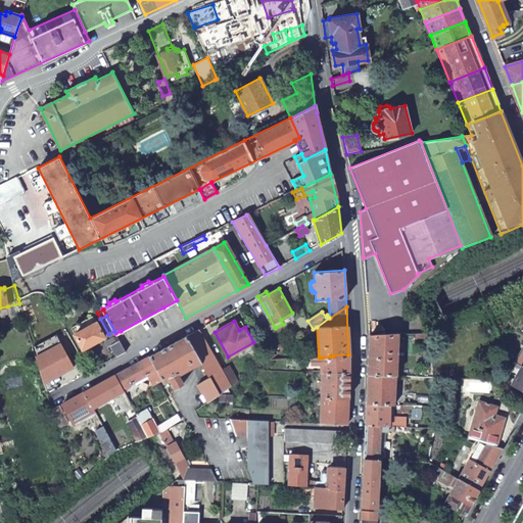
[(83,348),(104,337),(96,322),(75,334),(83,348)]
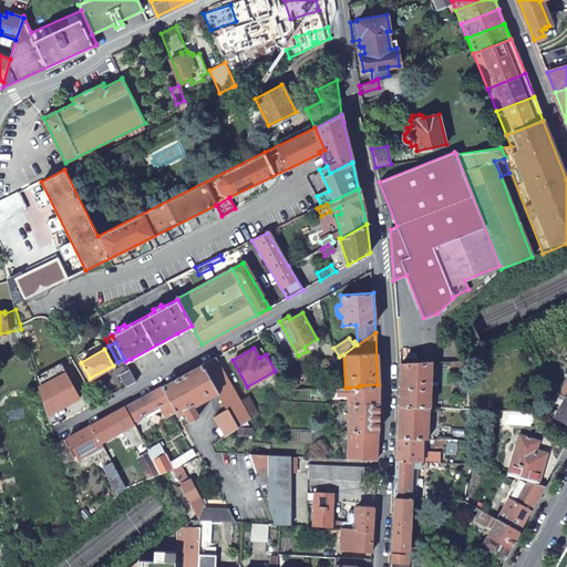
[(214,357),(202,364),(217,391),(227,410),(237,426),(249,428),(246,421),(249,419),(241,404),(214,357)]
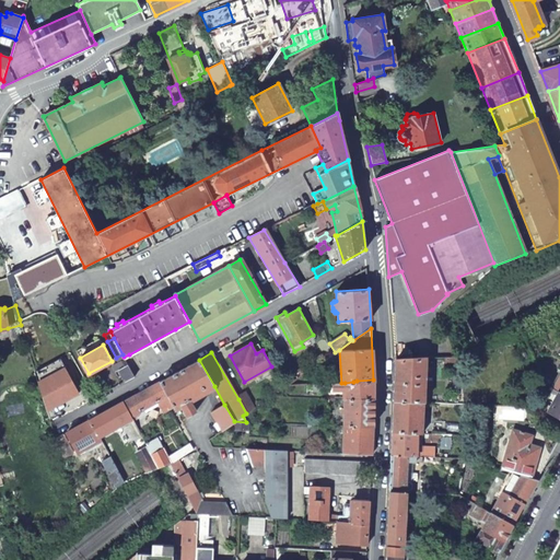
[(453,352),(395,359),(394,398),(423,398),(426,364),(441,362),(453,360),(453,352)]
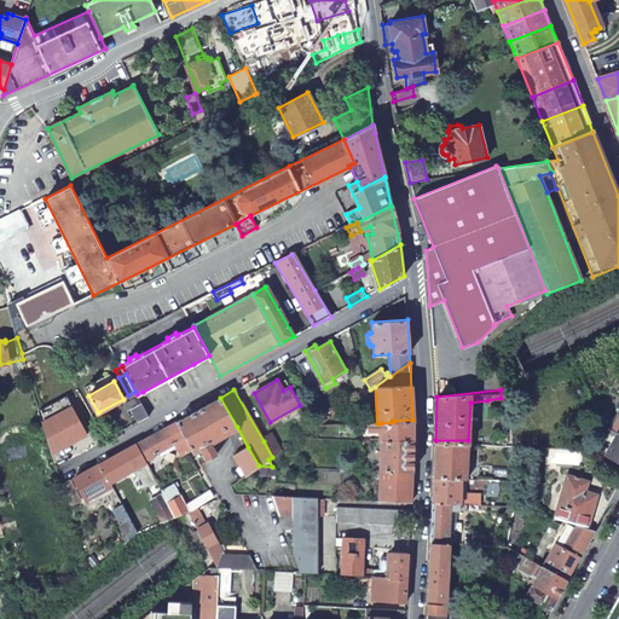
[(134,415),(138,422),(149,416),(137,394),(136,392),(128,395),(132,400),(125,404),(131,416),(134,415)]
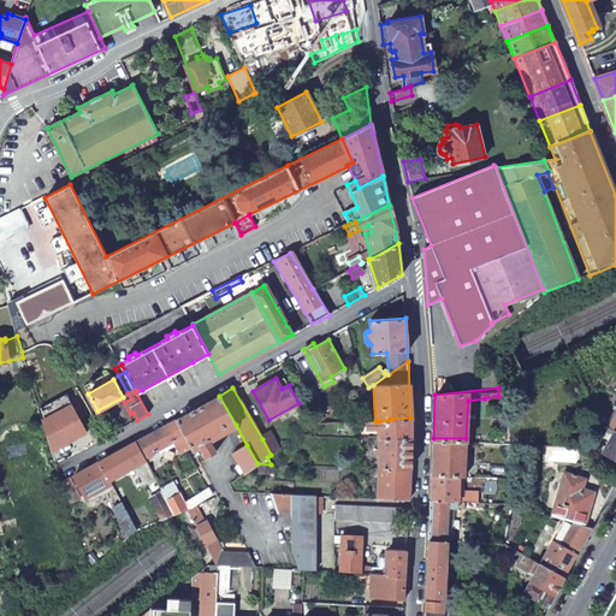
[(213,400),(176,419),(191,446),(193,449),(201,444),(208,457),(208,456),(211,458),(217,456),(215,452),(217,452),(209,439),(230,428),(236,425),(219,396),(213,400)]
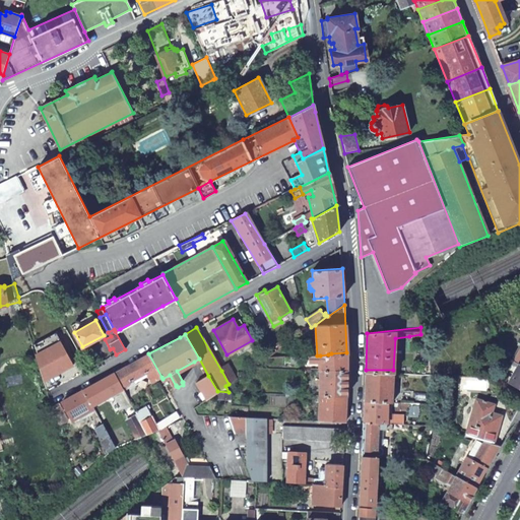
[(281,347),(286,344),(283,340),(276,344),(279,348),(281,347)]
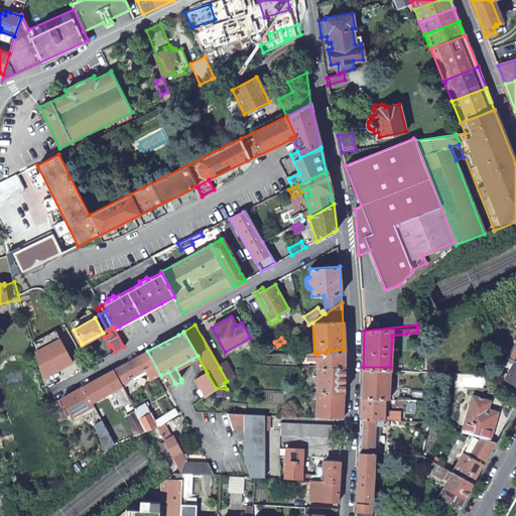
[(264,356),(288,354),(304,353),(304,348),(279,350),(279,345),(277,346),(271,351),(264,356)]
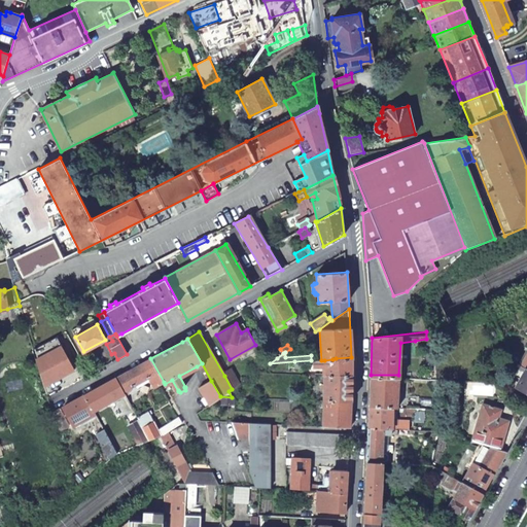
[(324,364),(320,366),(323,365),(323,375),(351,376),(351,357),(336,358),(332,359),(324,364)]
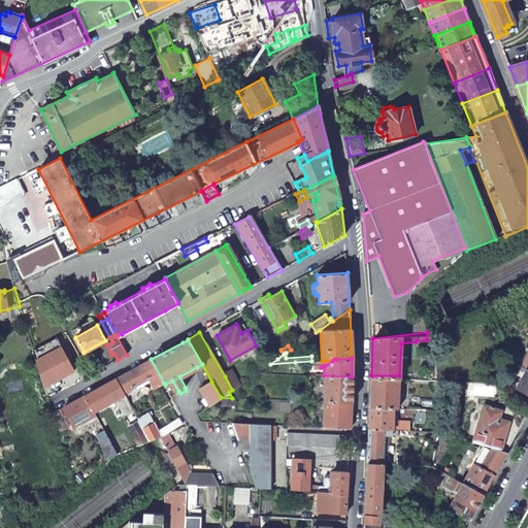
[(151,359),(116,378),(123,392),(135,385),(137,388),(150,381),(154,388),(164,383),(151,359)]
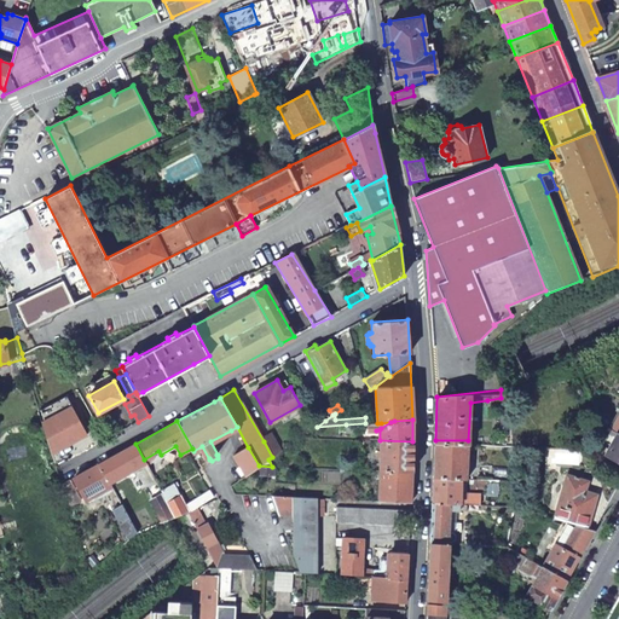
[(366,431),(376,431),(381,428),(381,423),(377,423),(365,423),(346,424),(346,433),(364,433),(364,427),(366,427),(366,431)]
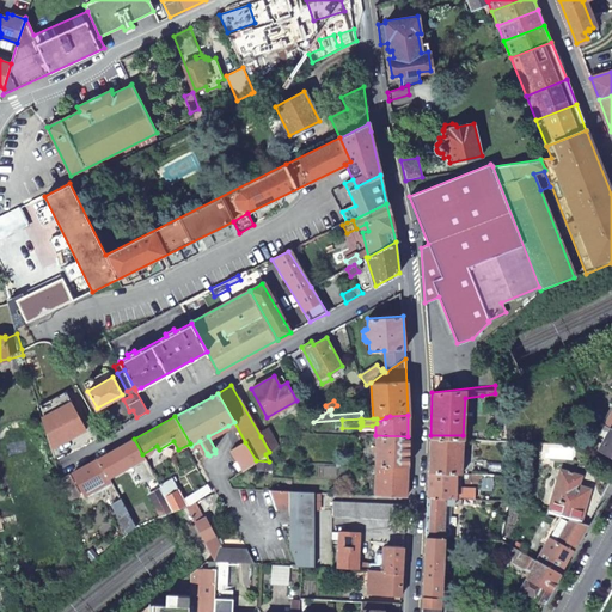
[(300,430),(306,427),(301,420),(295,424),(300,430)]
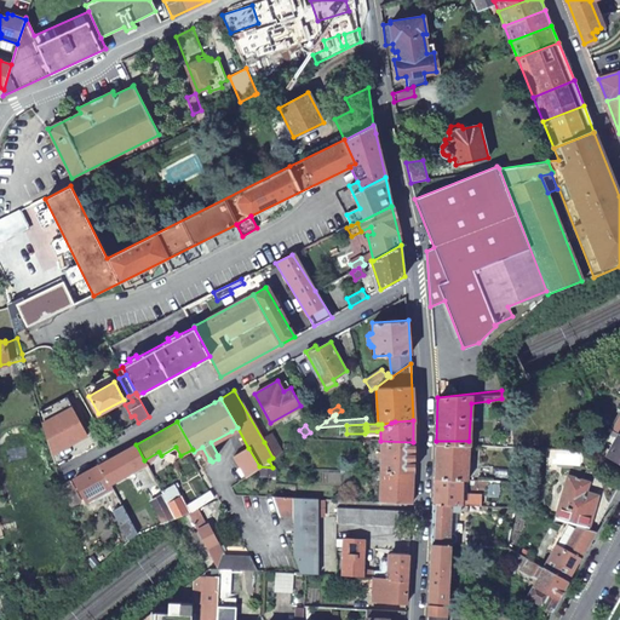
[(619,452),(619,432),(614,429),(613,428),(609,434),(616,437),(610,447),(619,452)]
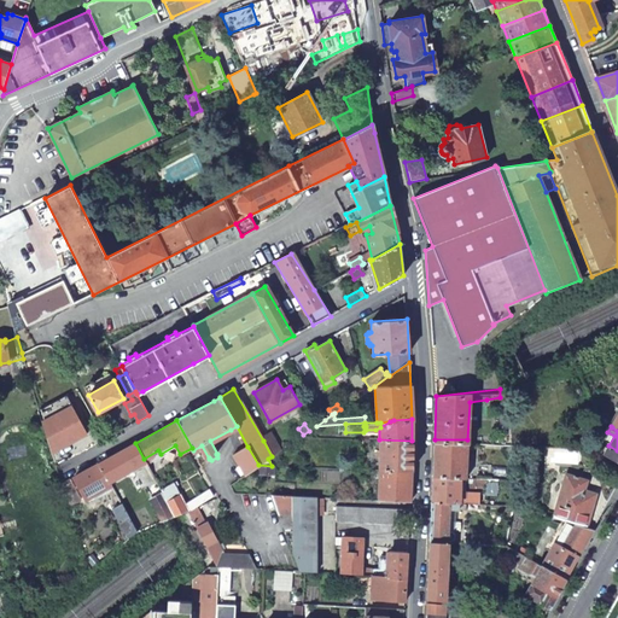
[(273,435),(263,441),(272,456),(281,450),(273,435)]
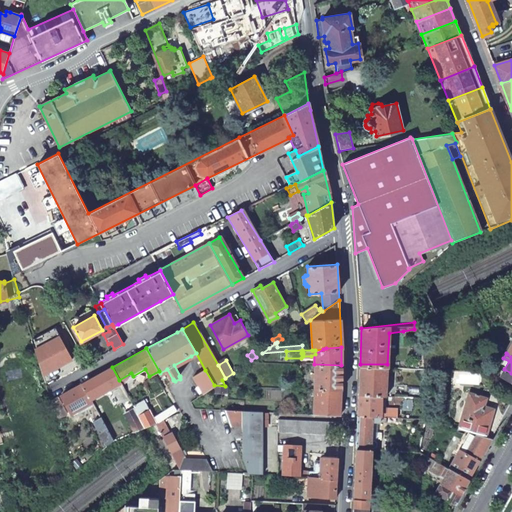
[(314,364),(312,388),(316,388),(341,390),(341,365),(314,364)]
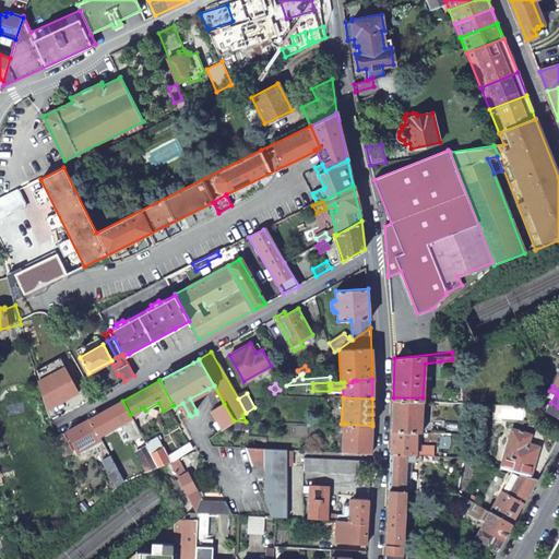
[(423,397),(393,397),(392,428),(416,429),(421,429),(423,397)]
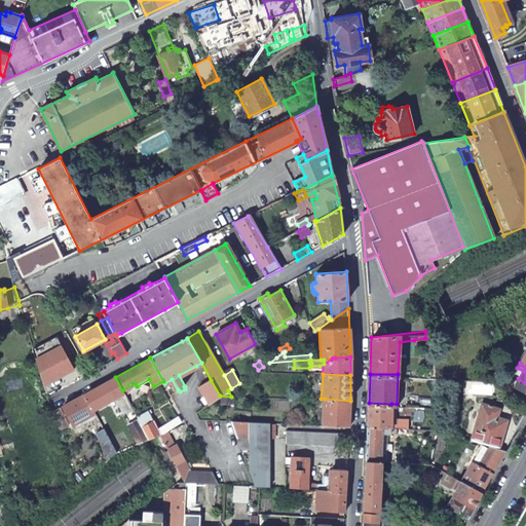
[(115,377),(84,395),(92,410),(124,392),(122,390),(115,377)]
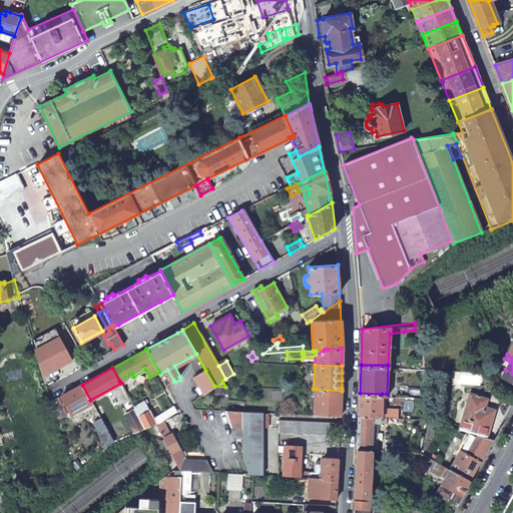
[(190,403),(191,403),(214,386),(205,371),(193,378),(200,389),(186,396),(190,403)]
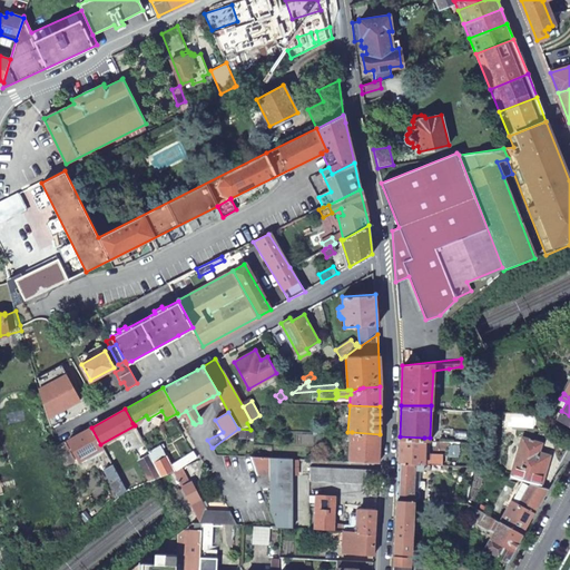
[(91,428),(68,440),(78,460),(102,448),(100,444),(91,428)]
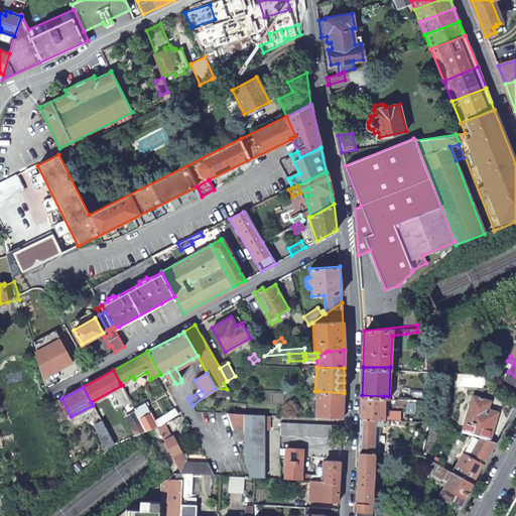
[(344,393),(318,391),(317,416),(343,418),(344,393)]
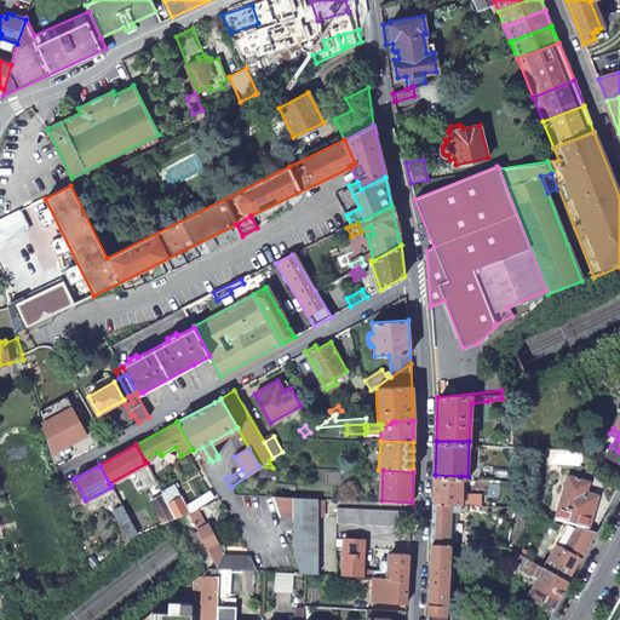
[(171,476),(174,484),(177,482),(184,478),(181,471),(171,476)]
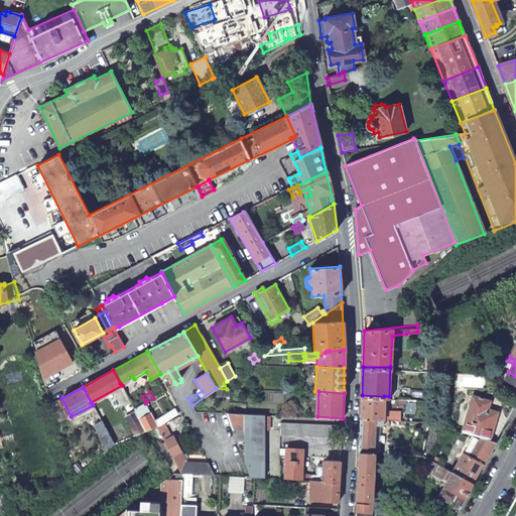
[(474,433),(489,437),(497,408),(487,405),(489,398),(472,392),(460,429),(474,433)]
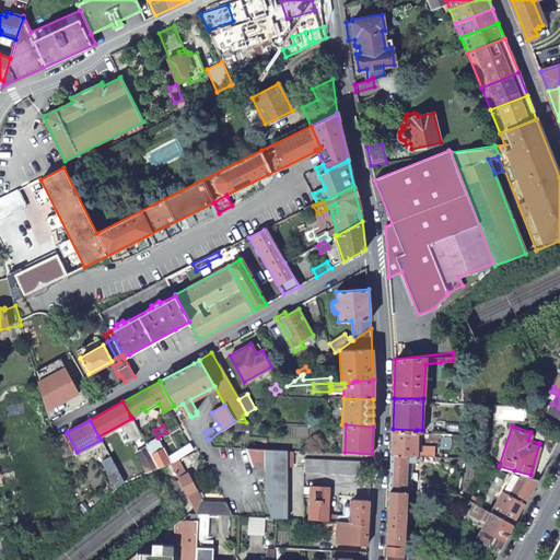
[(393,429),(392,454),(416,455),(417,430),(393,429)]
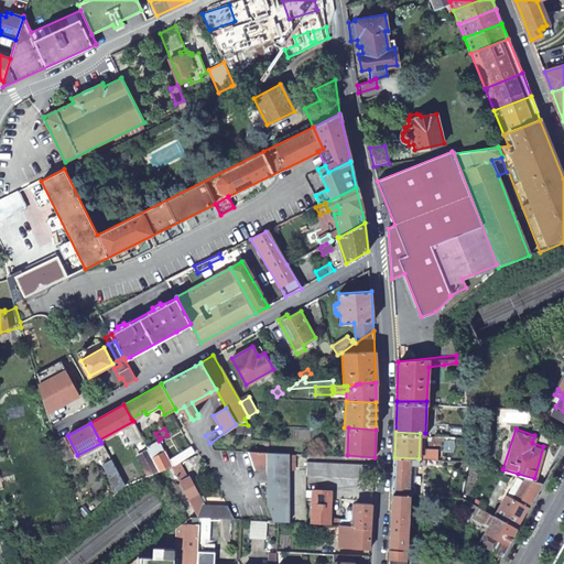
[(55,442),(56,443),(64,462),(73,457),(69,451),(71,449),(64,436),(55,442)]
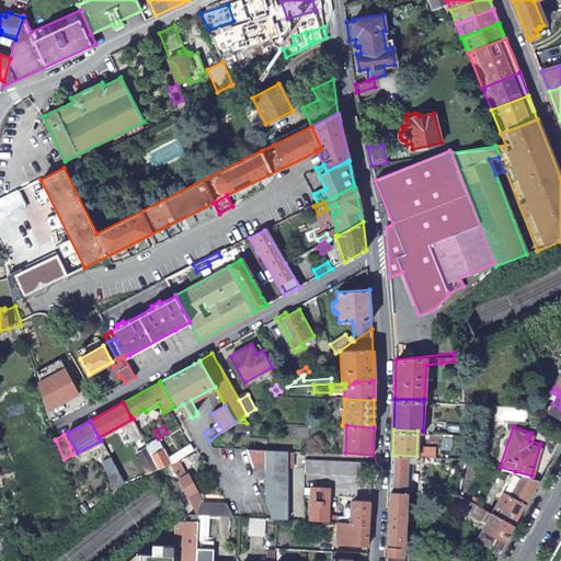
[(159,469),(170,464),(173,462),(179,460),(194,450),(191,445),(168,457),(160,442),(162,439),(160,436),(158,438),(146,444),(147,447),(159,469)]
